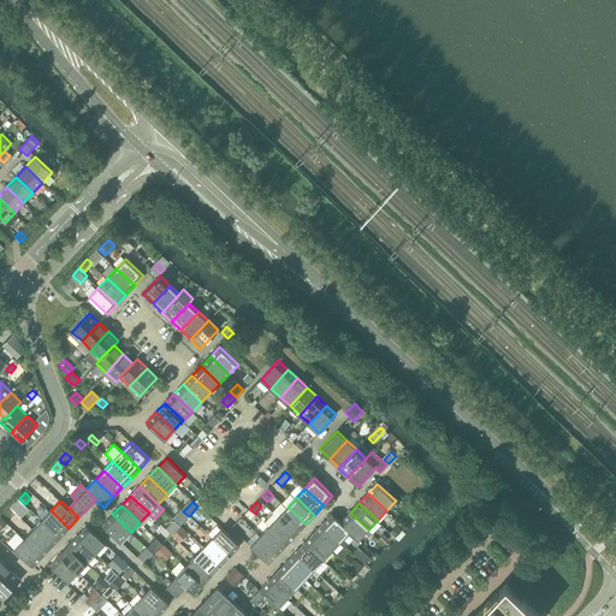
[(278,516),(296,534),(306,525),(288,507),(278,516)]
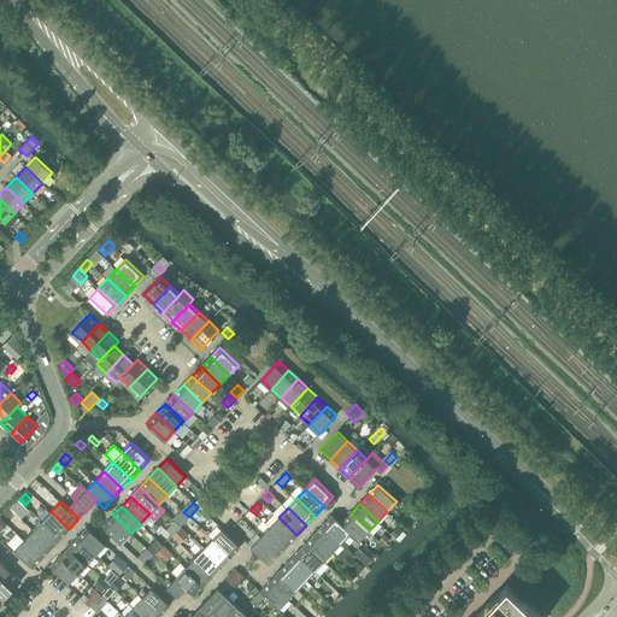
[(10,509),(4,515),(9,518),(13,512),(10,509)]
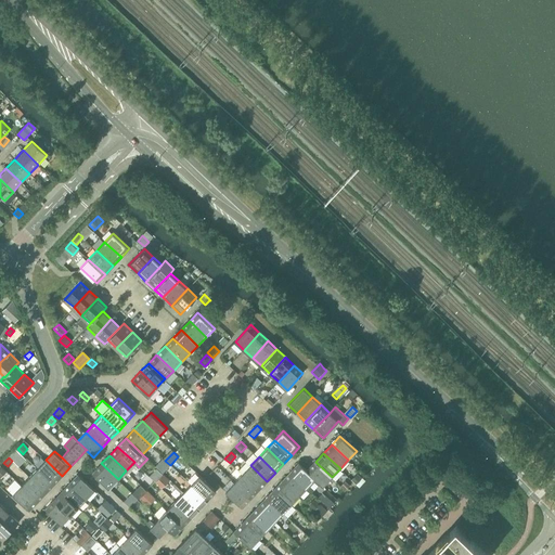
[(38,468),(54,483),(62,476),(46,460),(38,468)]
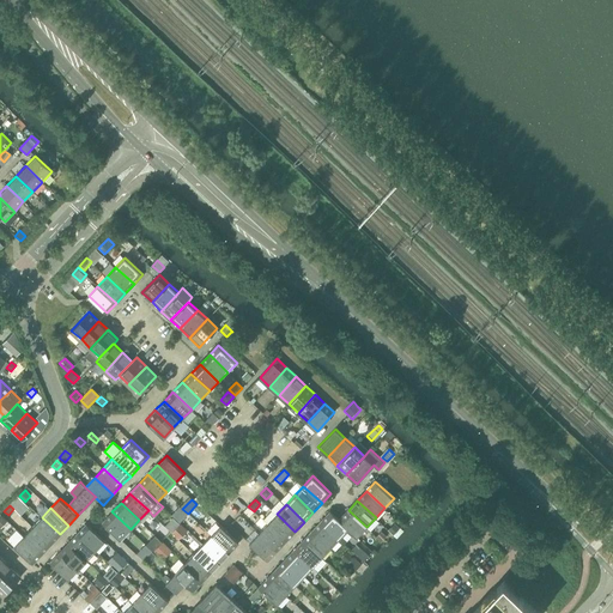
[(182,509),(175,519),(180,523),(188,514),(182,509)]
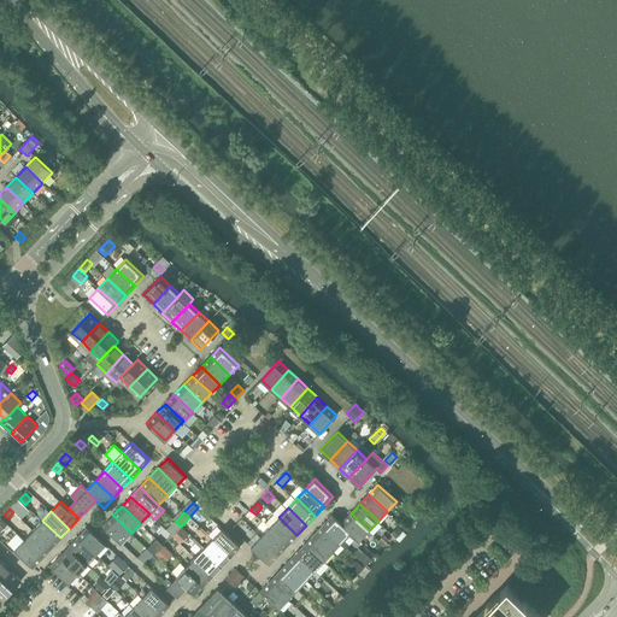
[(351,513),(341,523),(351,532),(351,533),(359,540),(369,530),(351,513)]
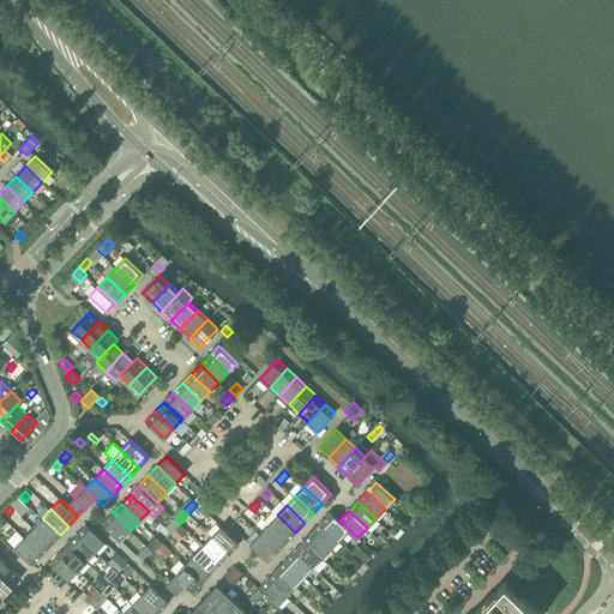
[(131,530),(112,512),(102,522),(121,540),(131,530)]
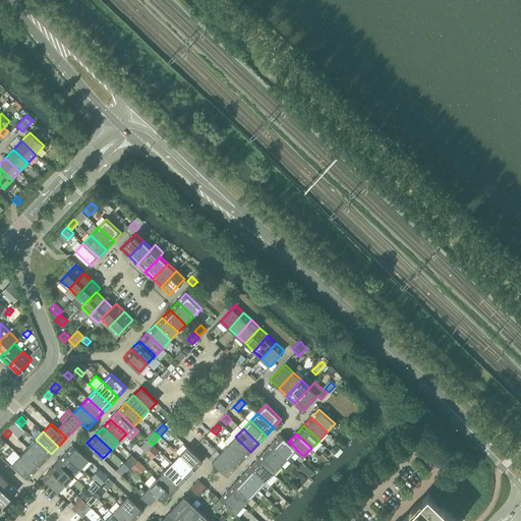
[(273,443),(289,457),(296,450),(296,449),(288,442),(281,435),(273,443)]
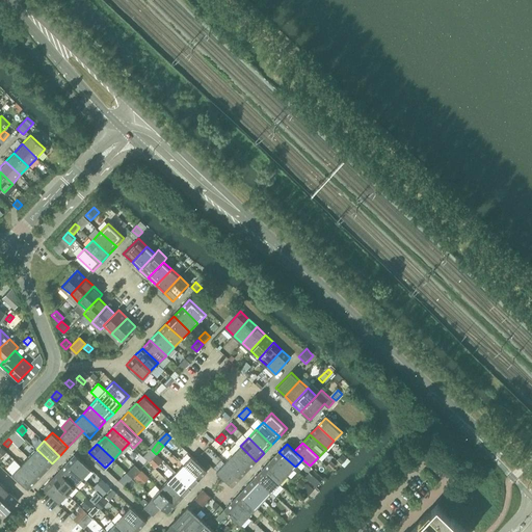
[(256,461),(240,446),(233,454),(248,470),(256,461)]
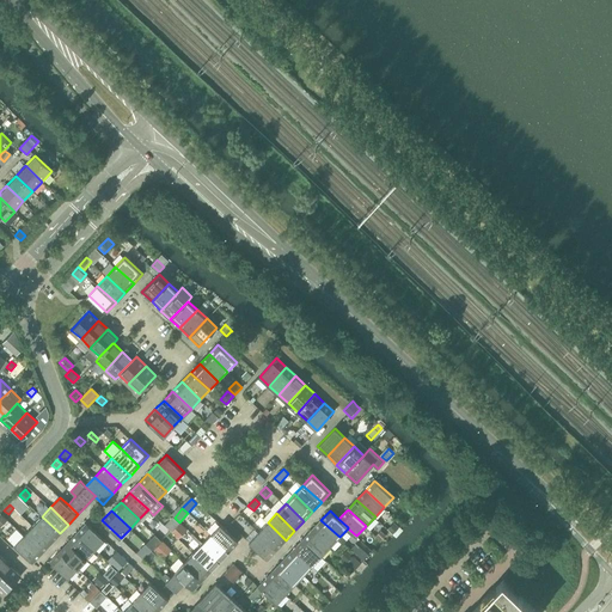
[(32,526),(51,543),(60,533),(42,516),(32,526)]
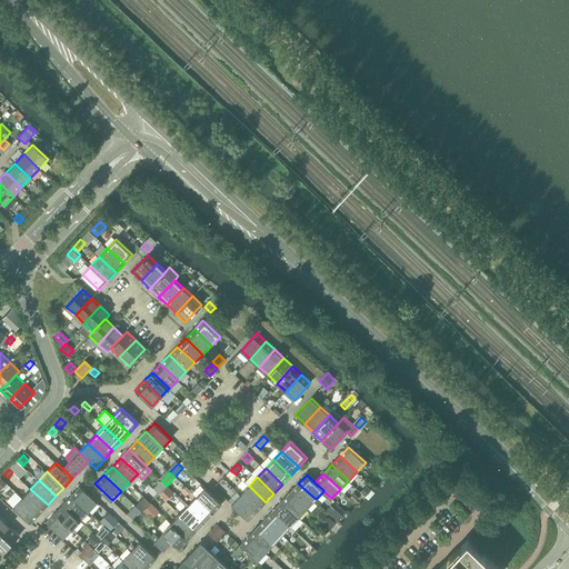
[(160,480),(153,488),(159,493),(166,486),(160,480)]
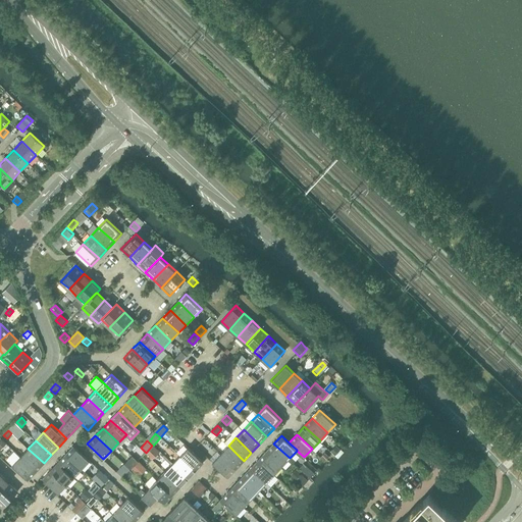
[(167,447),(161,440),(155,448),(161,453),(167,447)]
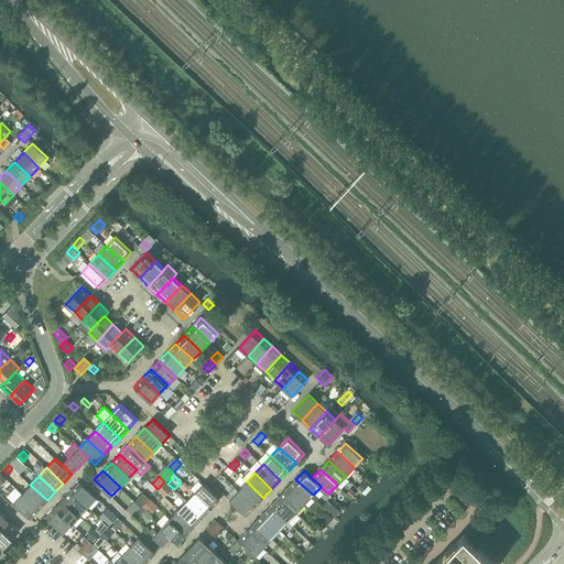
[(313,495),(295,479),(288,488),(304,503),(313,495)]
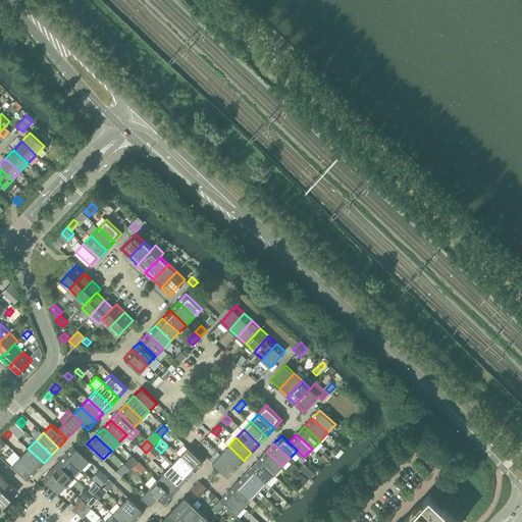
[(73,446),(66,454),(82,469),(90,460),(79,451),(73,446)]
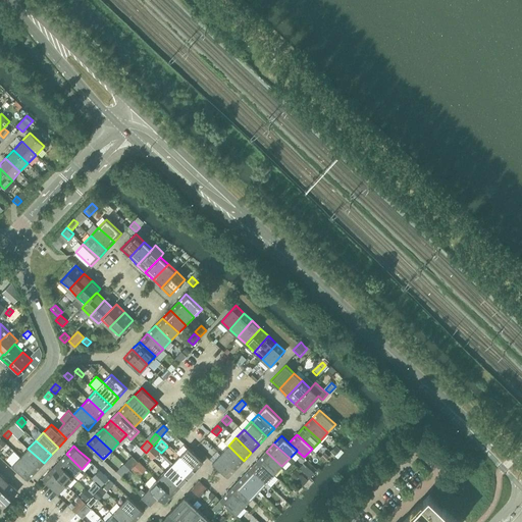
[(153,446),(146,454),(152,460),(159,452),(153,446)]
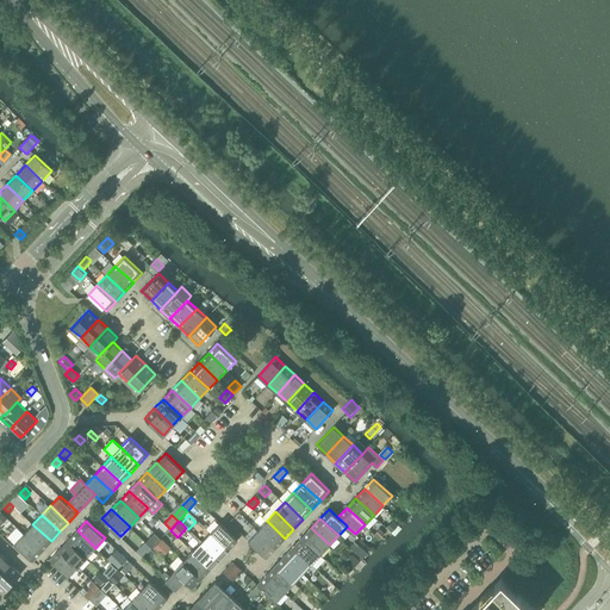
[(257,530),(277,548),(285,539),(267,521),(257,530)]
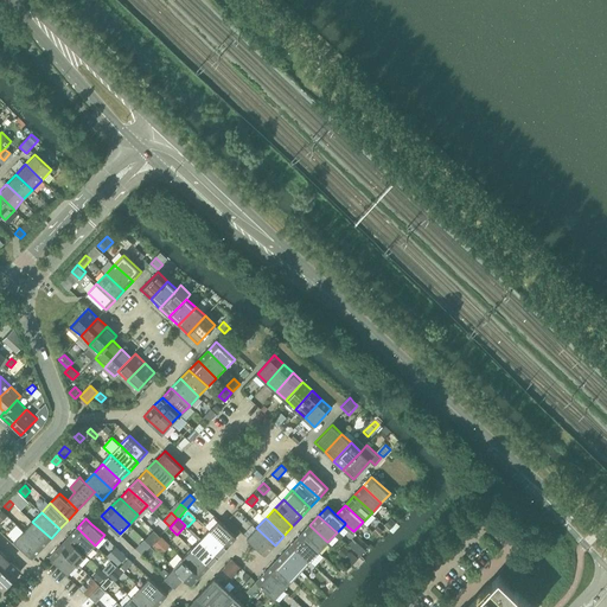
[(210,530),(228,547),(237,537),(218,519),(210,530)]
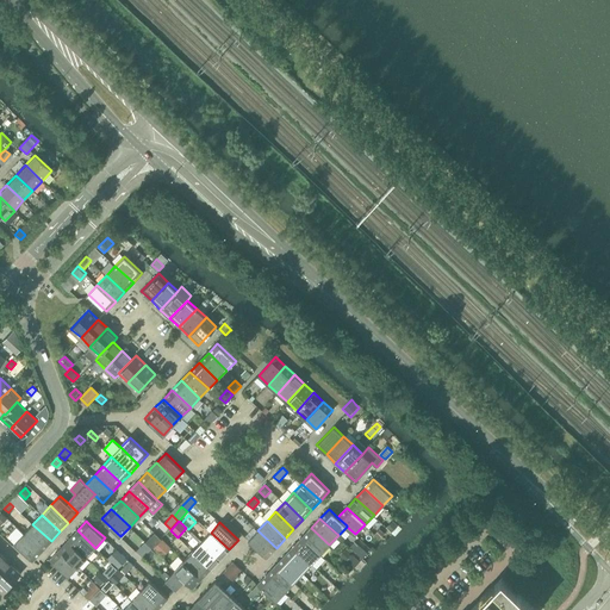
[(394,522),(388,528),(393,533),(399,527),(394,522)]
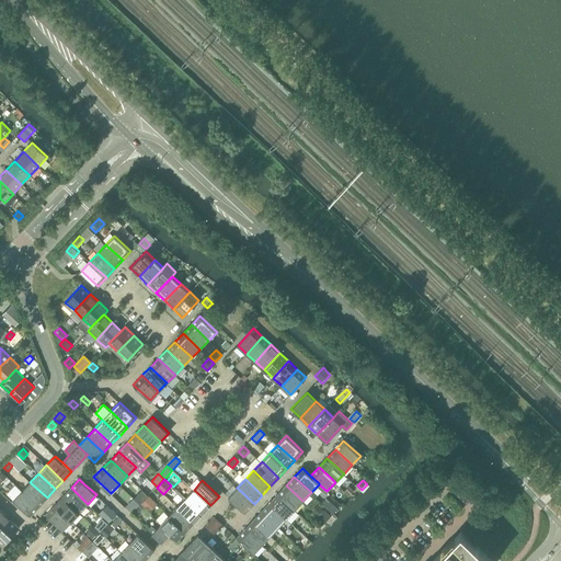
[(47,497),(30,482),(22,491),(38,506),(47,497)]
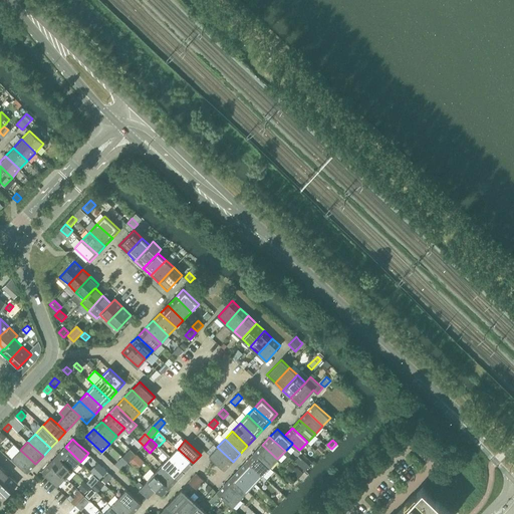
[(277,459),(262,445),(254,453),(270,467),(277,459)]
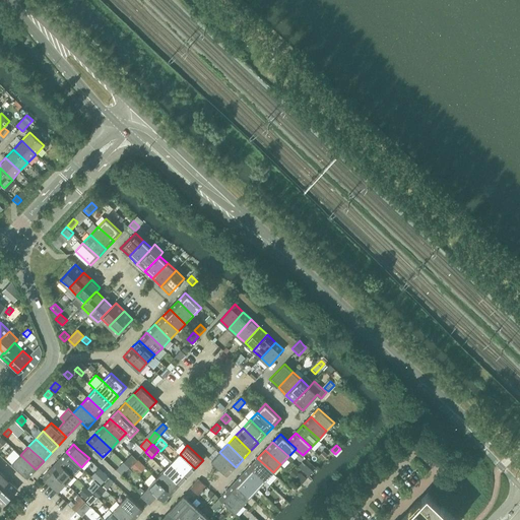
[(325,451),(321,456),(326,460),(330,455),(325,451)]
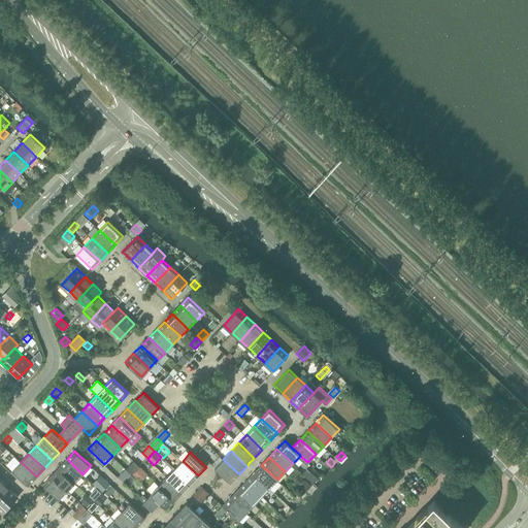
[(83,474),(67,459),(66,459),(59,467),(75,482),(83,474)]
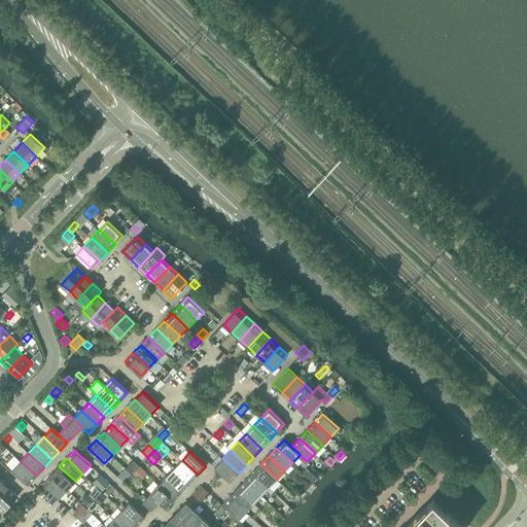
[(239,473),(222,458),(214,466),(231,482),(239,473)]
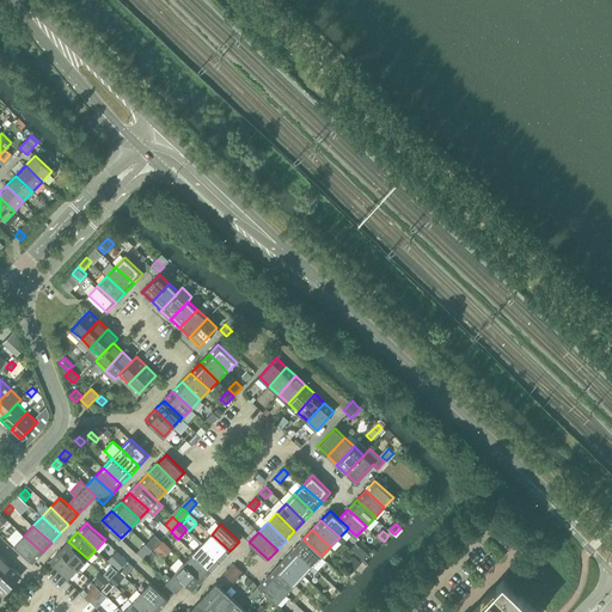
[(154,534),(146,544),(152,550),(160,540),(154,534)]
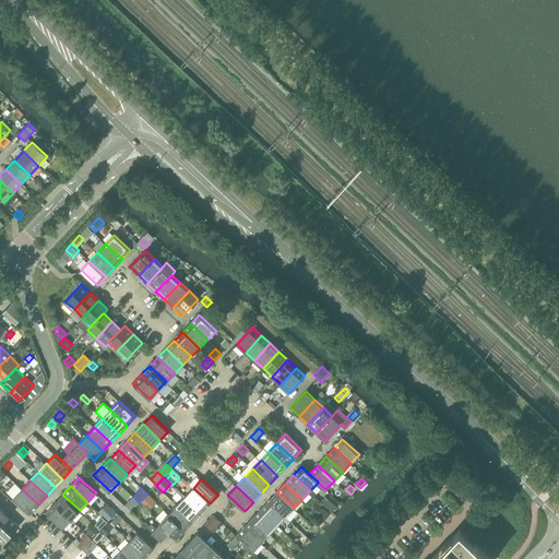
[(210,503),(193,488),(185,496),(202,512),(210,503)]
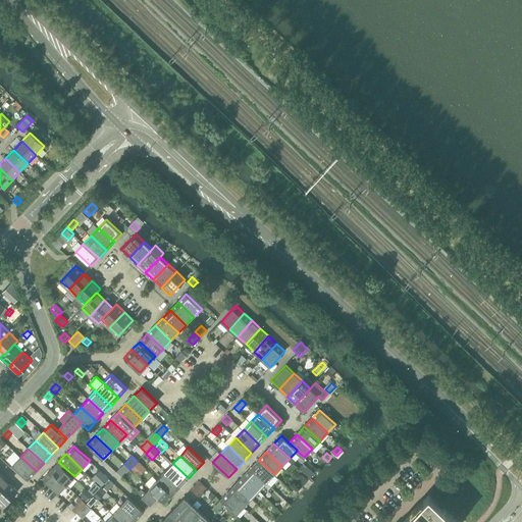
[(36,471),(20,457),(12,465),(29,479),(36,471)]
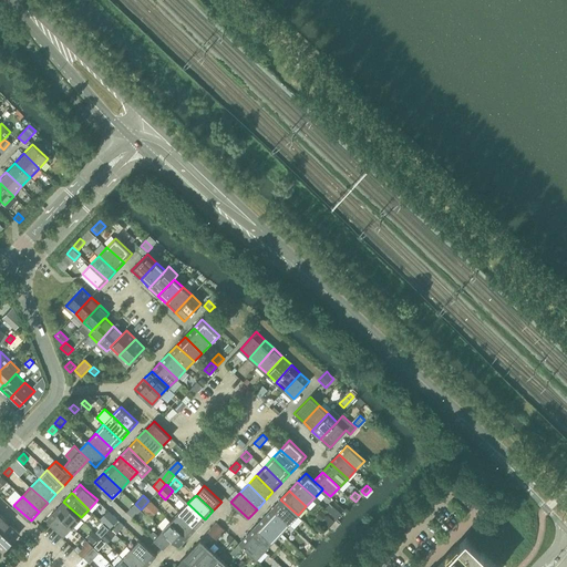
[(298,515),(280,500),(272,507),(289,524),(298,515)]
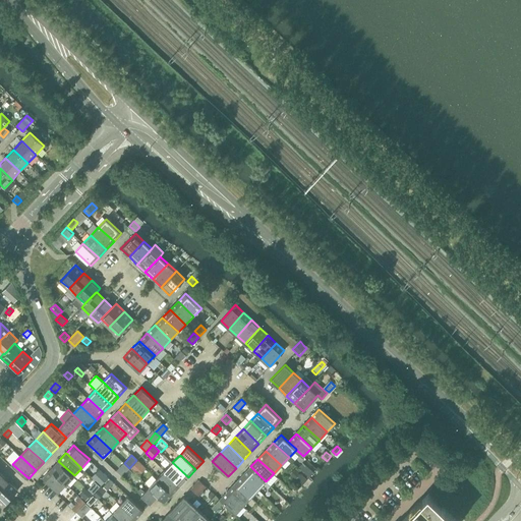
[(51,469),(66,483),(74,475),(58,461),(51,469)]
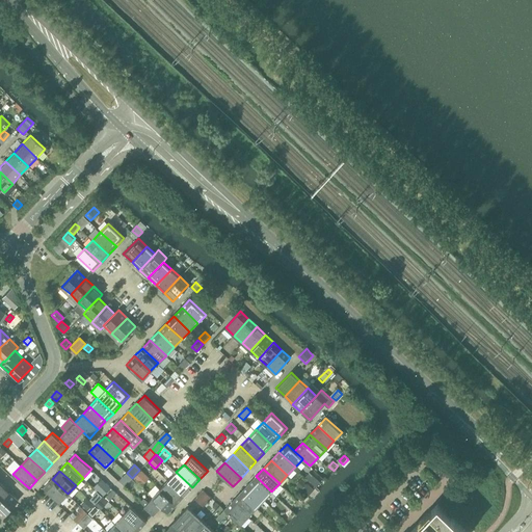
[(149,478),(140,471),(133,479),(141,486),(149,478)]
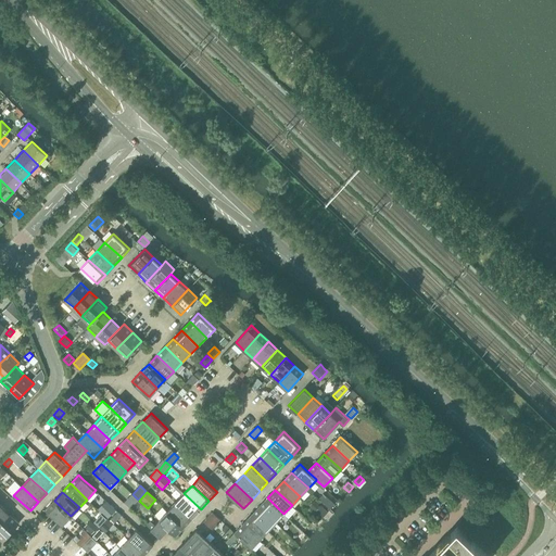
[(201,509),(184,493),(176,502),(192,518),(201,509)]
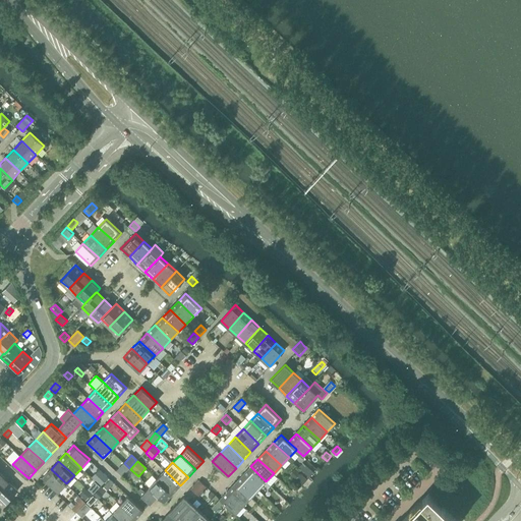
[(121,465),(116,470),(122,476),(127,471),(121,465)]
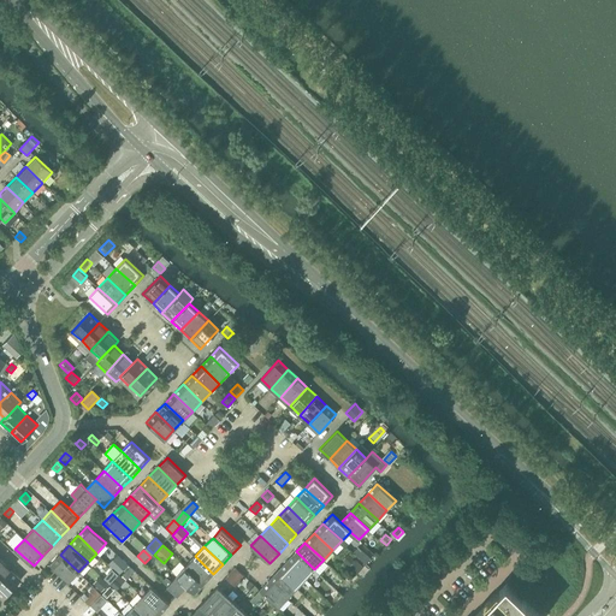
[(314,569),(296,551),(288,561),(306,579),(314,569)]
